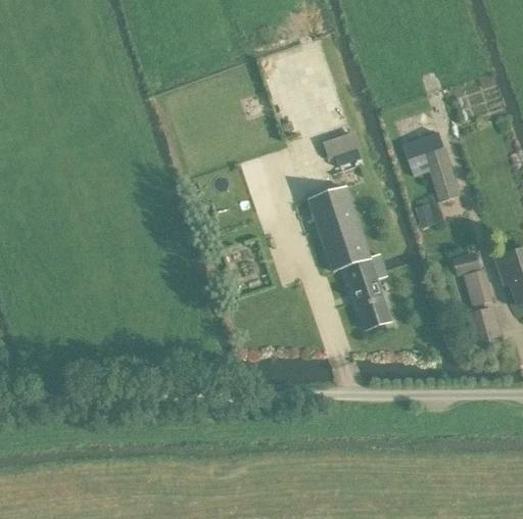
[(328,157),(360,147),(354,130),(323,140),(328,157)]
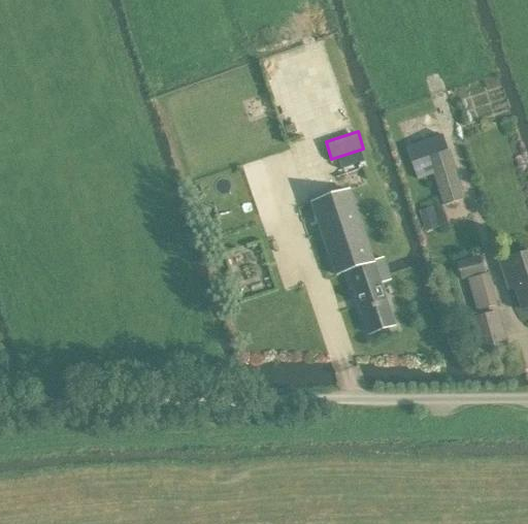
[(446,148),(411,159),(417,176),(433,170),(443,202),(462,196),(446,148)]
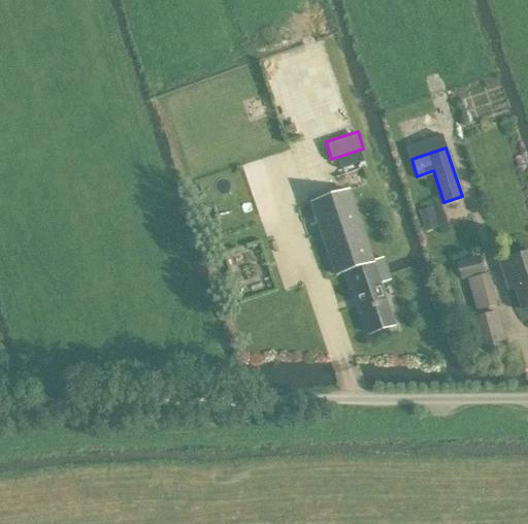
[(380,281),(390,277),(383,255),(372,259),(349,188),(311,200),(336,272),(348,268),(369,331),(394,323),(380,281)]
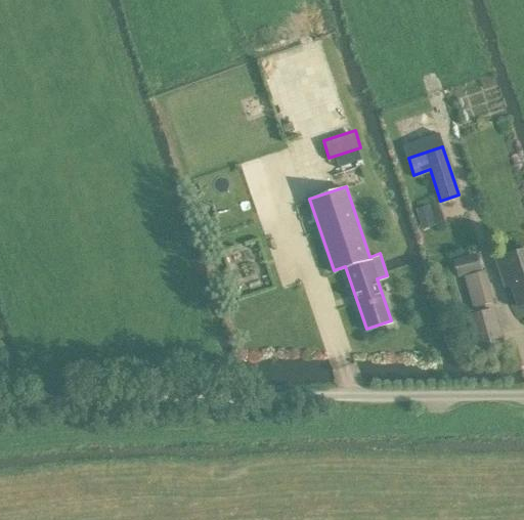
[(512,282),(519,305),(523,303),(523,248),(497,257),(506,283),(512,282)]
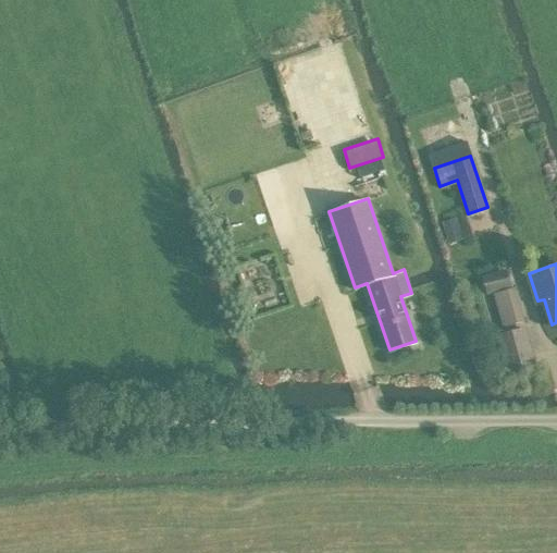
[(511,285),(493,291),(503,324),(518,320),(524,318),(516,285),(515,284),(511,285)]
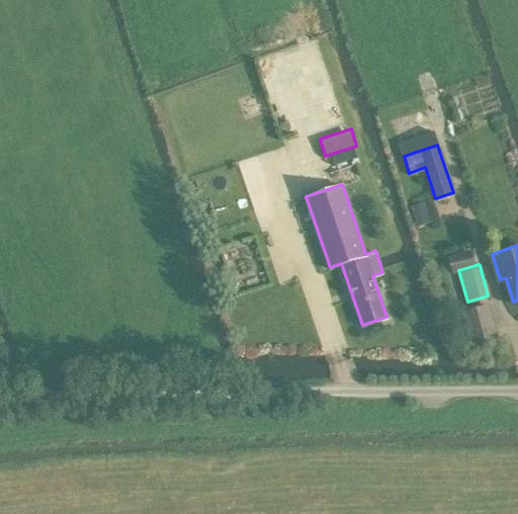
[(488,304),(462,311),(471,342),(497,335),(488,304)]
